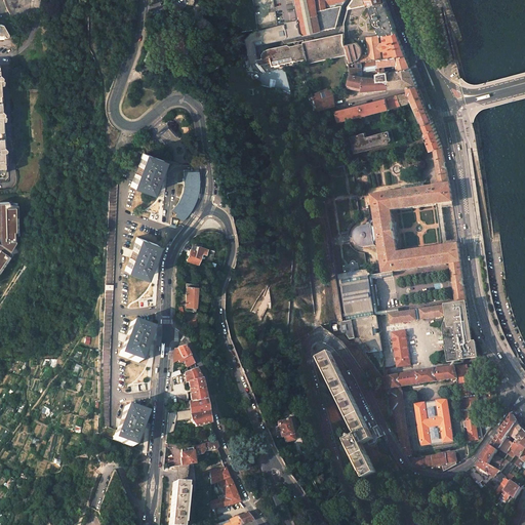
[(48,0),(3,0),(4,1),(5,4),(6,7),(7,9),(27,44),(30,44),(38,47),(48,0)]
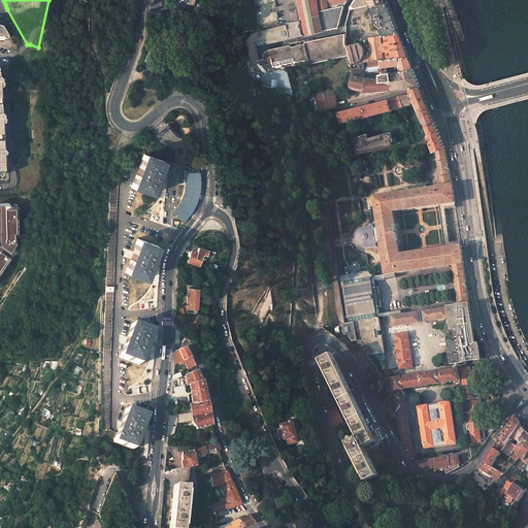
[(300,20),(295,0),(273,0),(279,24),(279,25),(287,23),(300,20)]
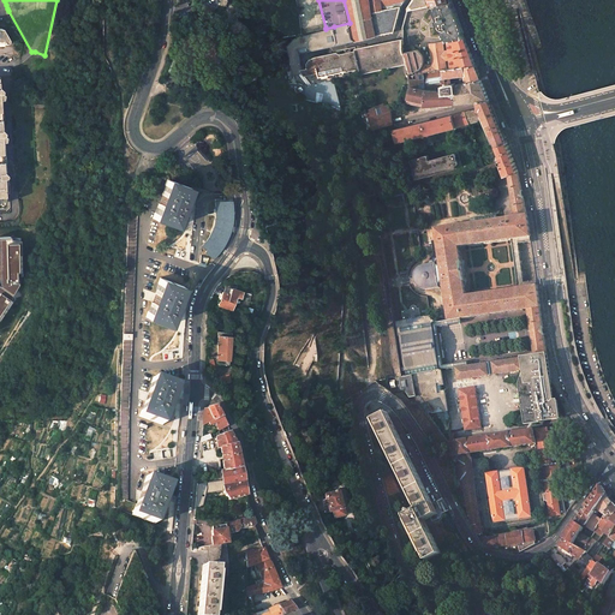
[(375,19),(375,0),(344,0),(350,23),(353,39),(356,41),(377,36),(375,19)]
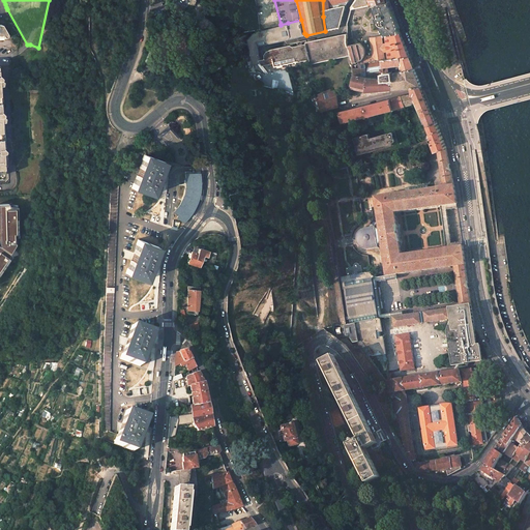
[(323,0),(323,17),(347,11),(349,1),(349,0),(323,0)]
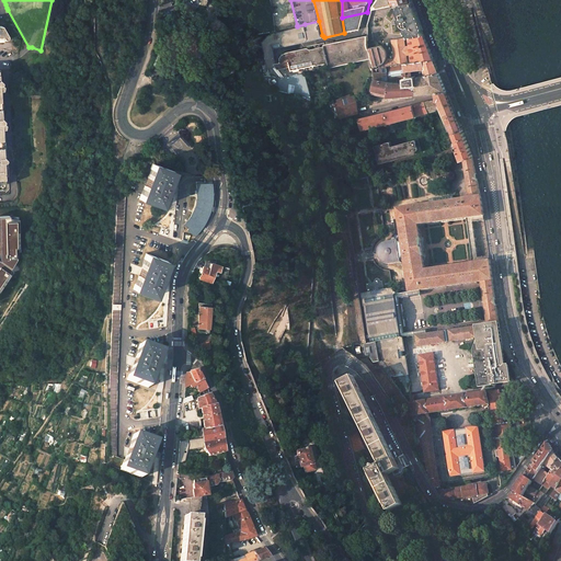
[(424,34),(412,0),(395,0),(392,1),(401,18),(400,18),(402,25),(404,25),(407,33),(408,33),(410,37),(424,34)]
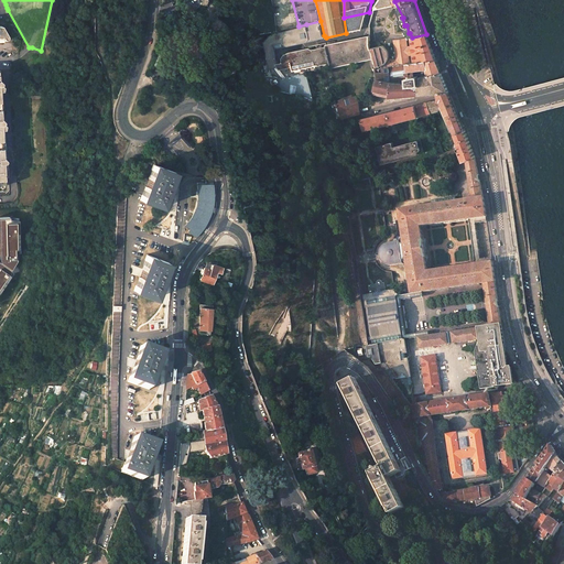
[(362,25),(369,12),(344,18),(346,33),(359,30),(362,25)]
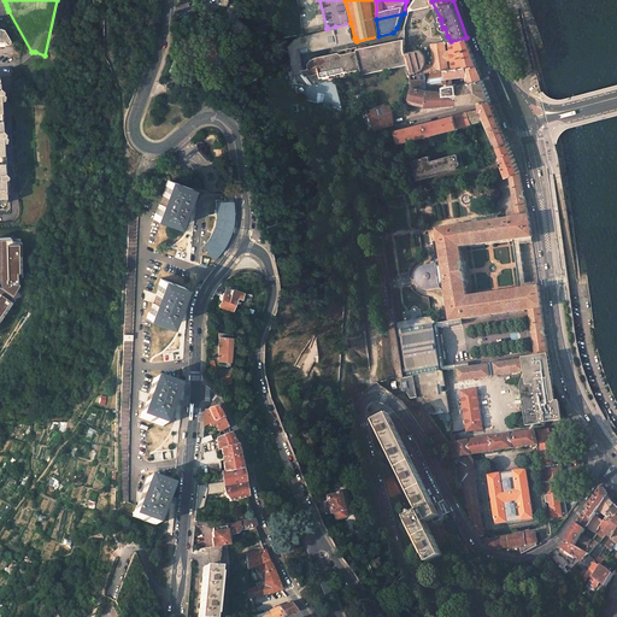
[(354,39),(351,23),(335,27),(335,28),(339,43),(354,39)]
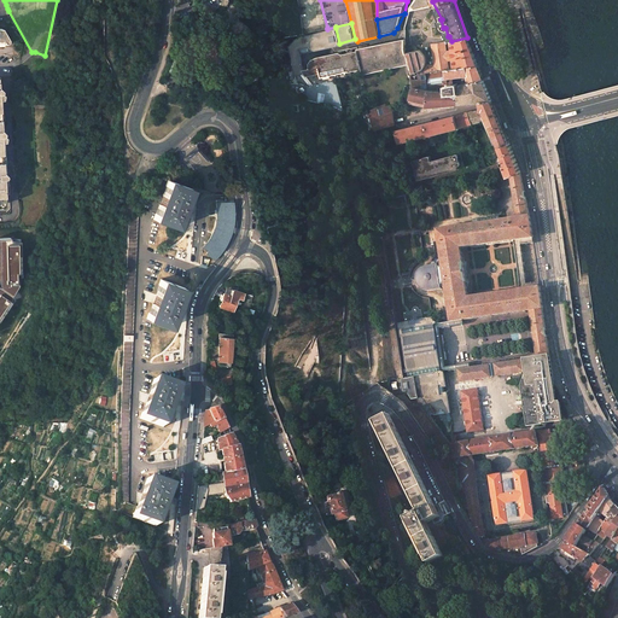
[(339,44),(336,28),(312,34),(305,35),(308,47),(315,51),(338,46),(339,44)]
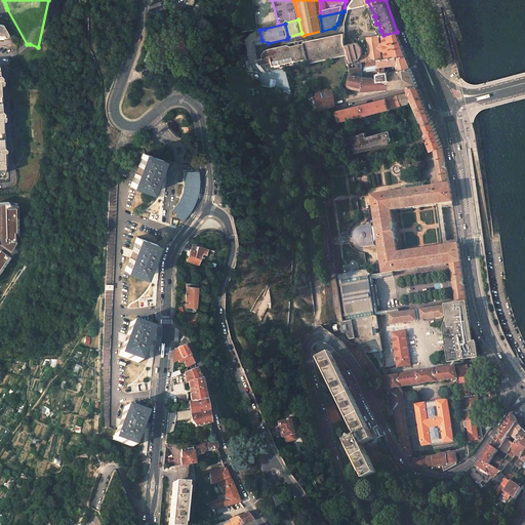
[(259,30),(251,32),(251,33),(253,42),(261,40),(259,30)]
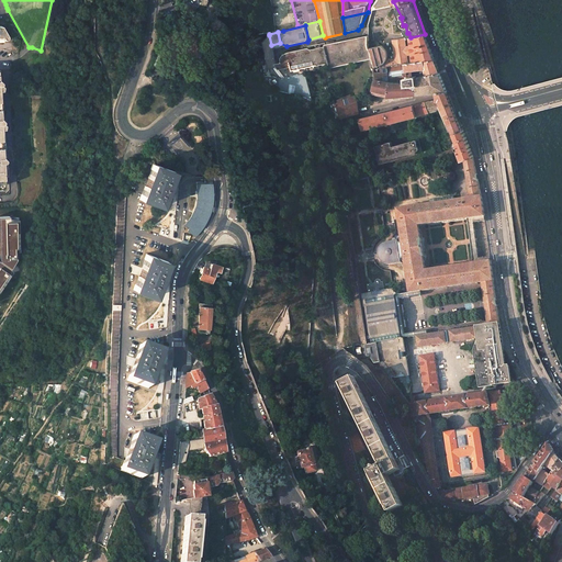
[(435,59),(425,34),(411,37),(412,45),(412,53),(413,55),(414,63),(435,59)]
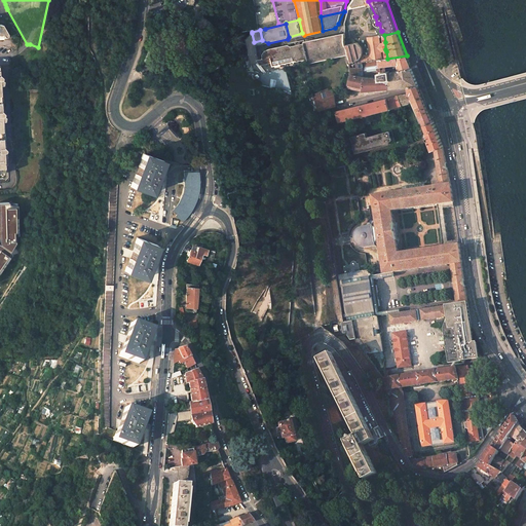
[(345,41),(344,33),(338,36),(336,35),(305,41),(304,42),(304,43),(308,59),(309,64),(329,59),(333,58),(347,54),(348,54),(346,45),(345,45),(345,41)]
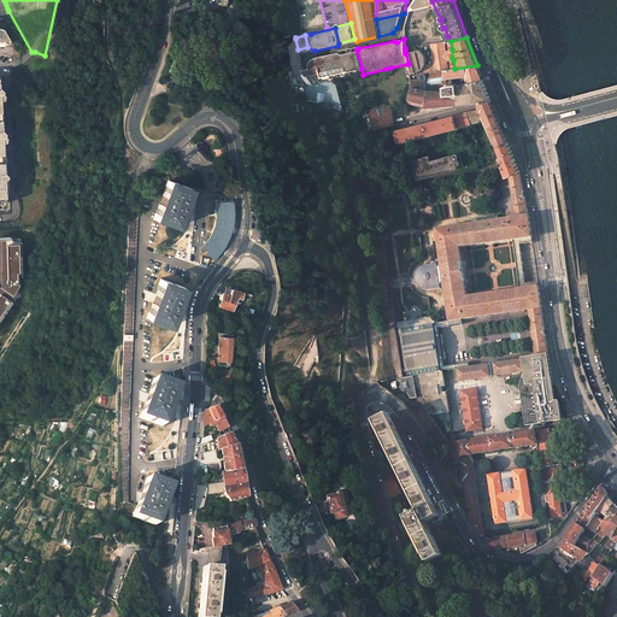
[(446,50),(446,41),(432,43),(434,63),(435,70),(444,70),(447,69),(447,60),(447,59),(446,50)]
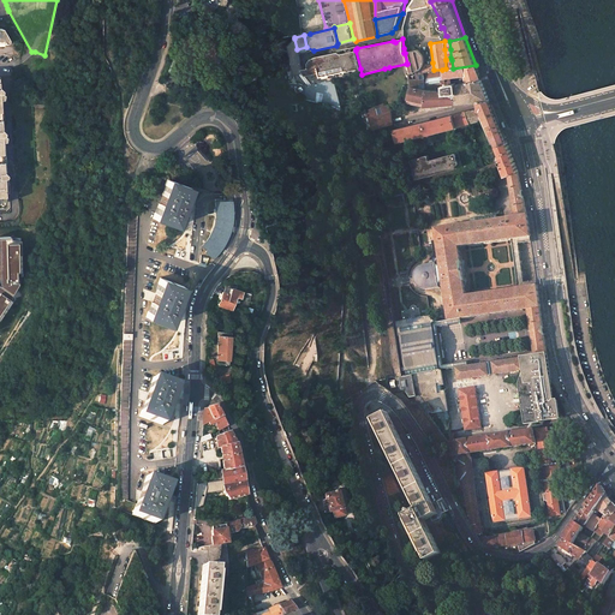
[(298,55),(297,49),(287,51),(290,60),(291,70),(292,76),(299,75),(302,72),(302,71),(298,55)]
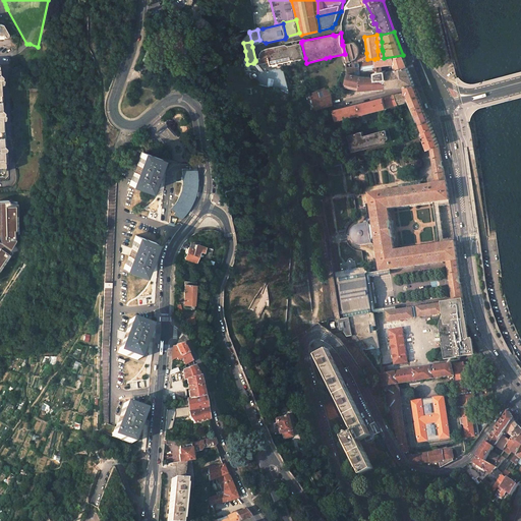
[(305,58),(301,43),(288,46),(286,45),(267,49),(263,51),(261,54),(261,58),(269,56),(271,65),(305,58)]
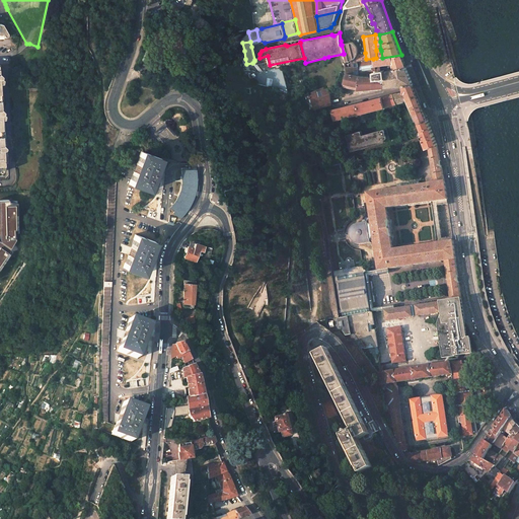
[(353,43),(342,45),(344,54),(343,54),(345,63),(353,60),(354,59),(356,58),(357,56),(357,55),(358,53),(358,50),(358,49),(357,46),(356,45),(355,44),(355,43),(354,43),(353,43)]
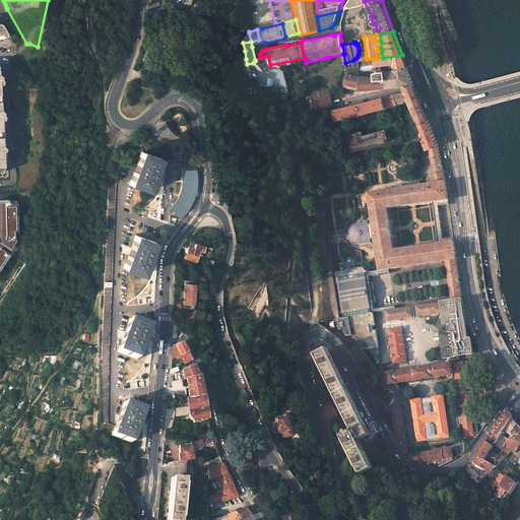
[(194,70),(193,55),(187,44),(184,44),(186,70),(194,70)]
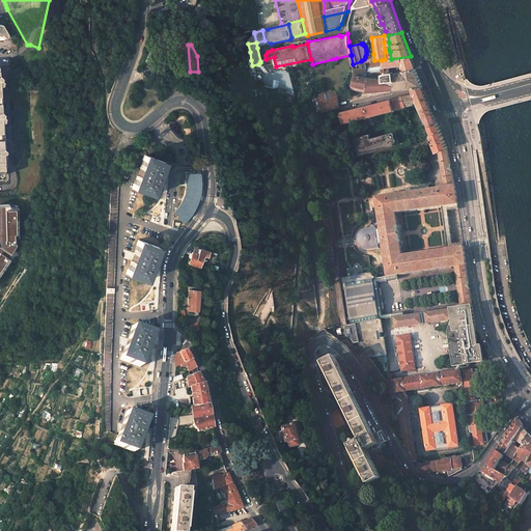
[(416,68),(411,56),(391,59),(385,59),(382,60),(383,67),(390,66),(402,64),(402,66),(403,71),(416,68)]
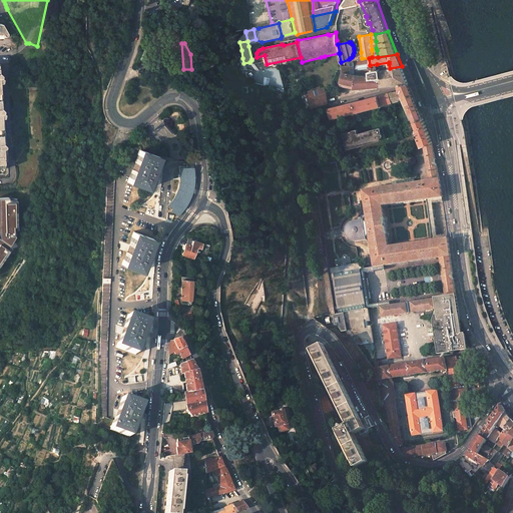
[(370,65),(369,58),(362,58),(349,60),(349,59),(341,62),(343,72),(355,75),(355,67),(370,65)]
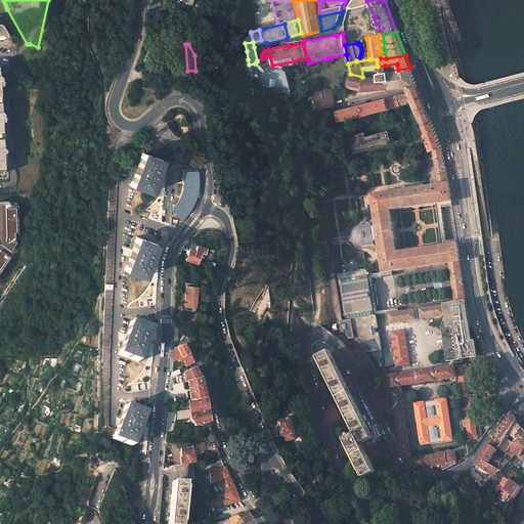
[(385,68),(385,66),(378,67),(362,69),(362,77),(380,79),(380,74),(386,73),(385,68)]
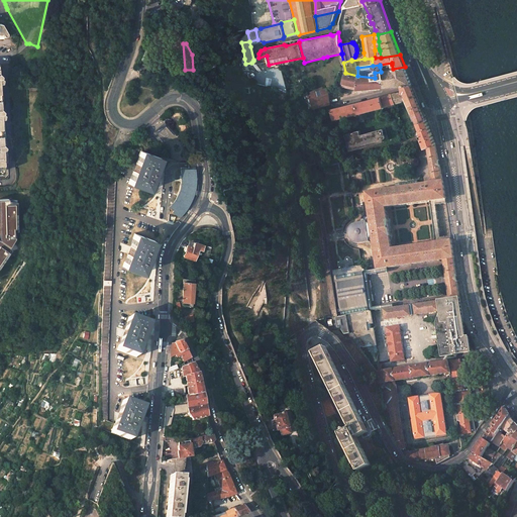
[(412,84),(405,67),(393,69),(381,72),(375,73),(375,78),(357,76),(345,73),(343,83),(358,86),(357,89),(382,87),(402,85),(412,84)]
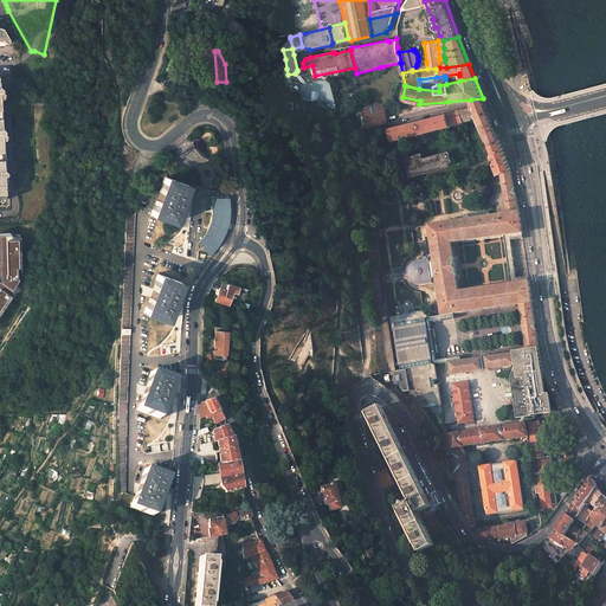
[(336,108),(329,79),(301,85),(300,98),(316,104),(336,108)]
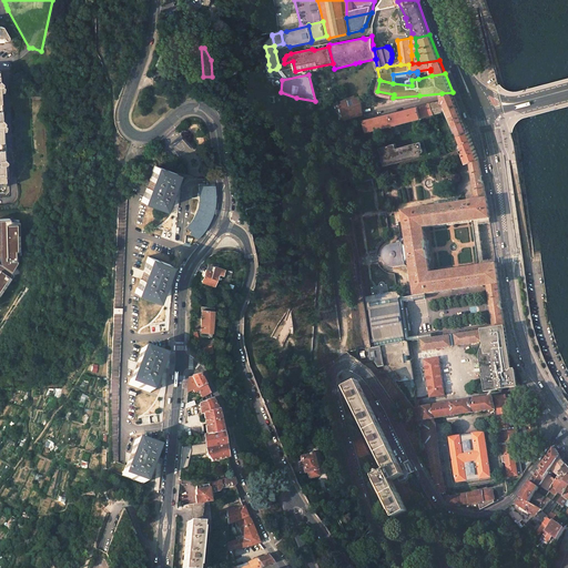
[(455,97),(453,92),(442,93),(443,101),(445,101),(448,110),(450,115),(459,134),(468,131),(455,99),(455,97)]
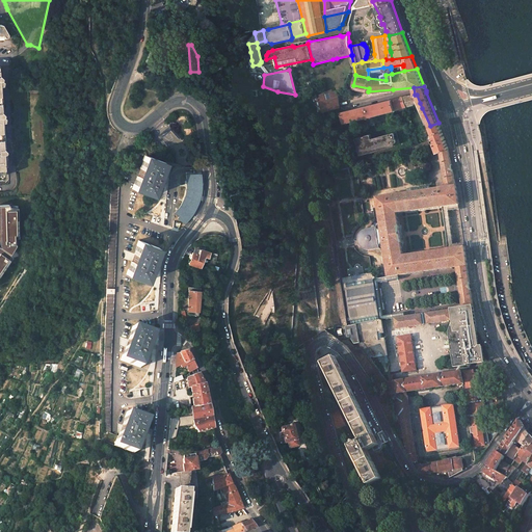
[(337,92),(335,88),(318,96),(322,111),(339,106),(337,92)]
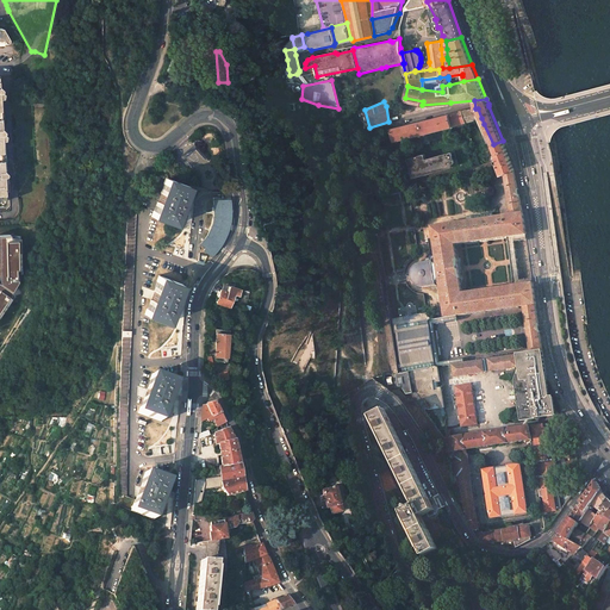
[(481,118),(478,109),(475,109),(462,111),(466,122),(478,119),(481,118)]
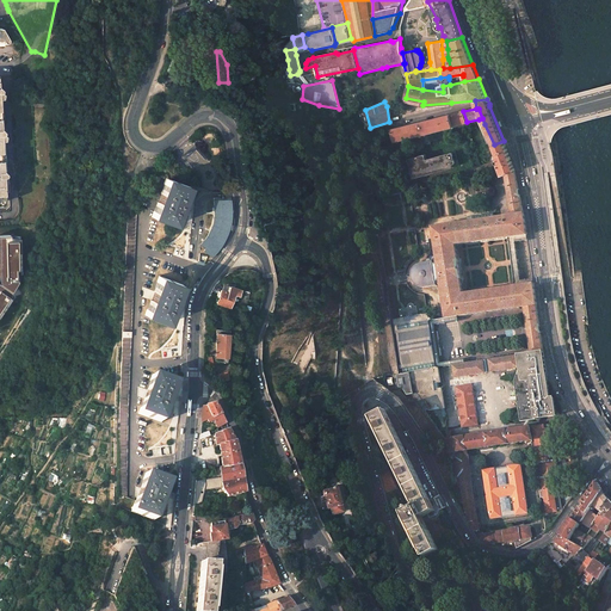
[(467,122),(463,111),(450,115),(454,127),(467,122)]
